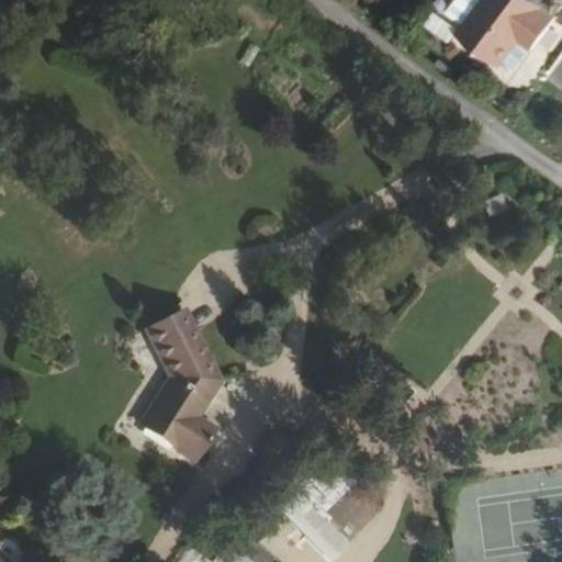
[(535,0),(480,0),(458,32),(504,65),(520,41),(534,46),(555,14),(535,0)]
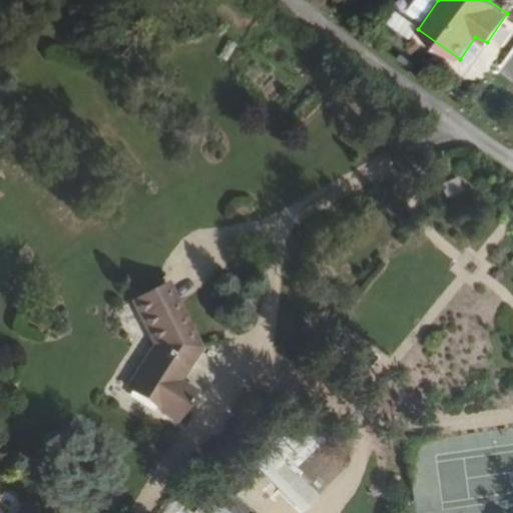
[(205,349),(172,282),(128,304),(153,353),(123,398),(177,434),(203,395),(184,383),(205,349)]
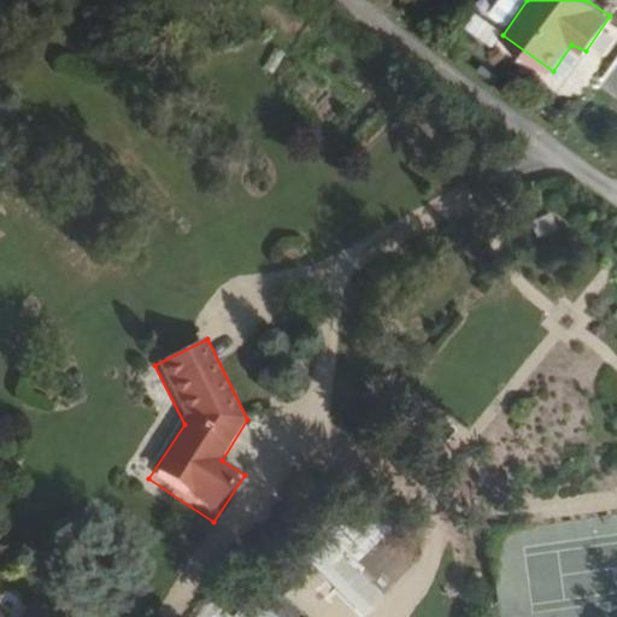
[(407,563),(350,522),(321,563),(378,604),(407,563)]
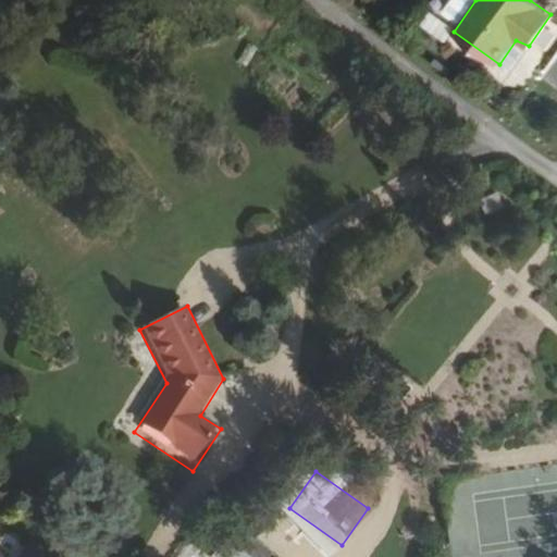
[(206,556),(240,556),(225,540),(206,556)]
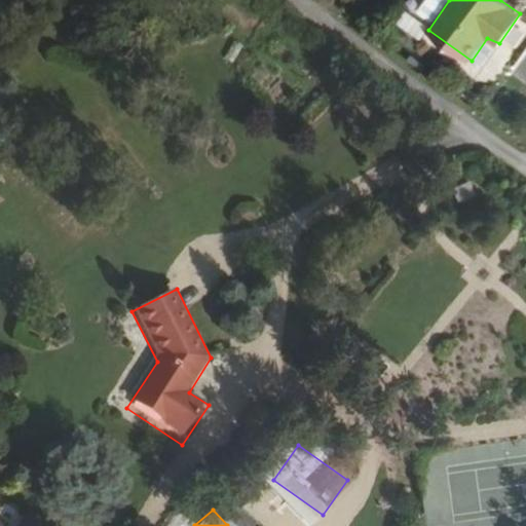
[(38,525),(24,515),(14,525),(38,525)]
